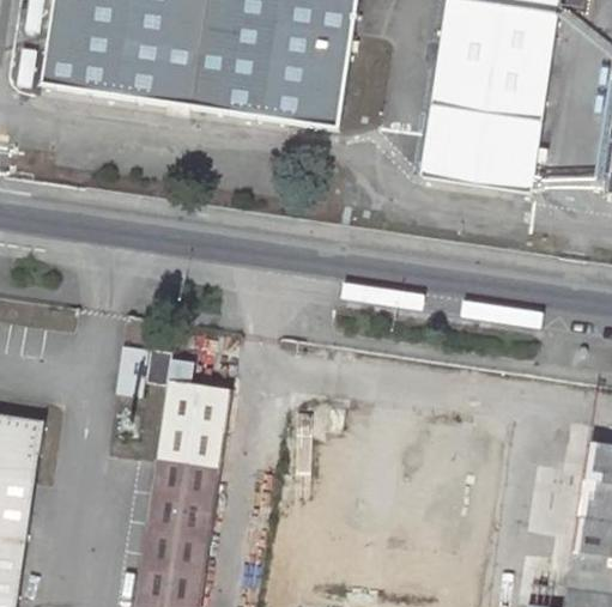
[(53,0),(42,83),(338,126),(357,0),(53,0)]
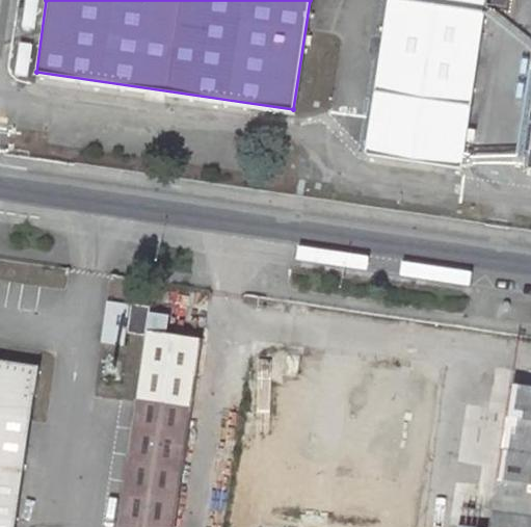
[(390,0),(368,150),(460,164),(483,8),(422,0),(390,0)]
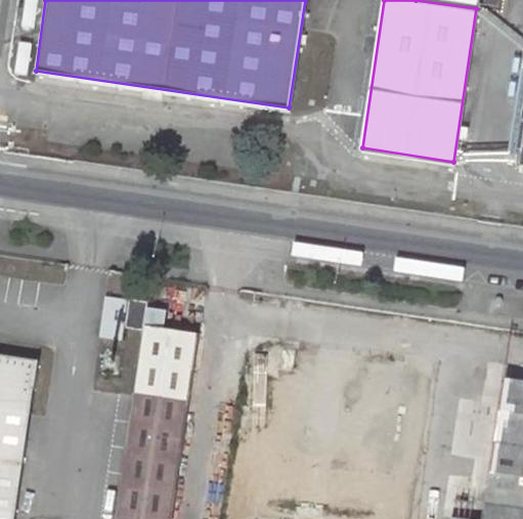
[(416,0),(476,8),(477,0),(416,0)]
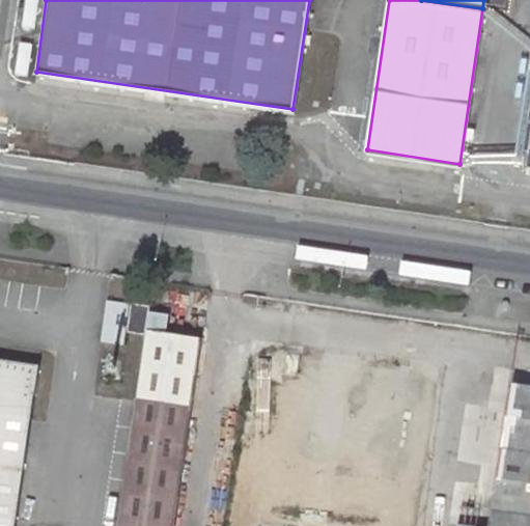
[(131,300),(127,328),(145,331),(146,327),(149,303),(131,300)]
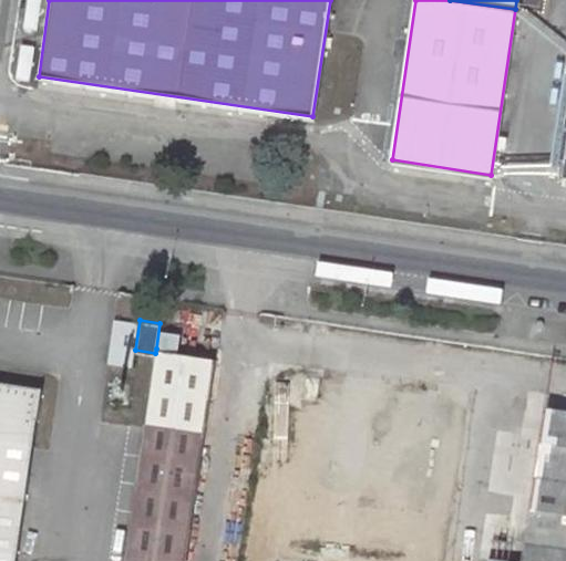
[(162,346),(184,349),(186,331),(164,329),(162,346)]
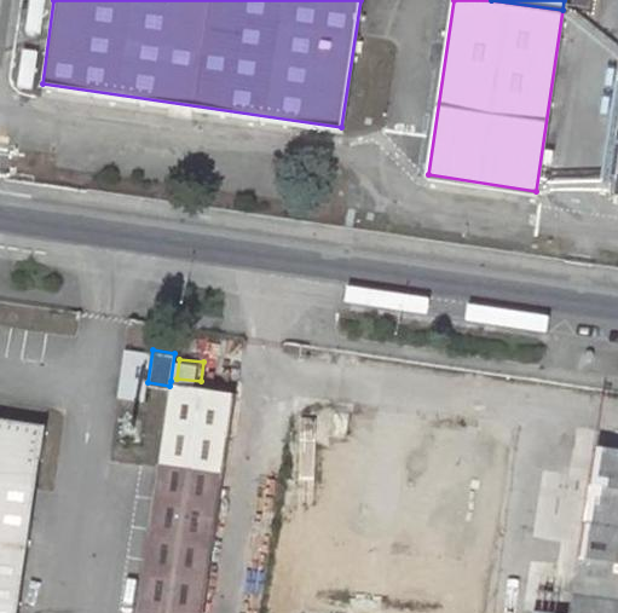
[(136,612),(202,612),(235,389),(171,381),(169,386),(136,612)]
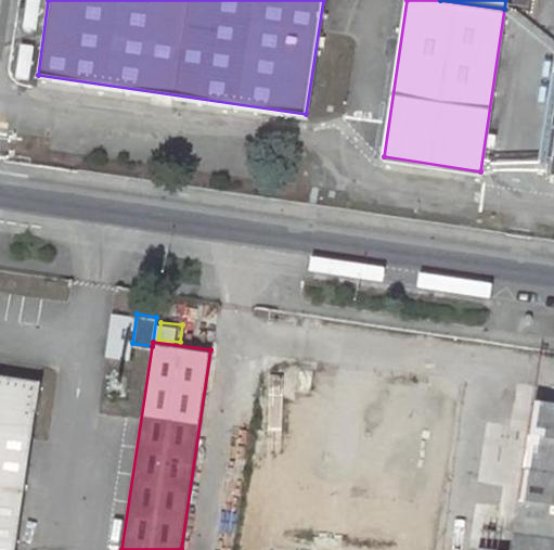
[(39,379),(0,372),(0,484),(23,488),(39,379)]
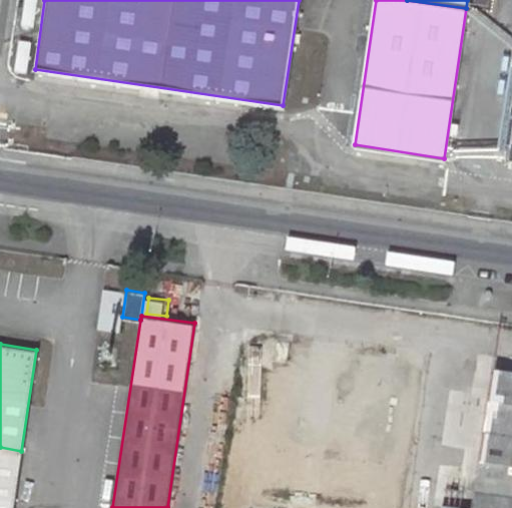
[(511,507),(511,370),(493,368),(473,507),(443,502),(442,507),(511,507)]
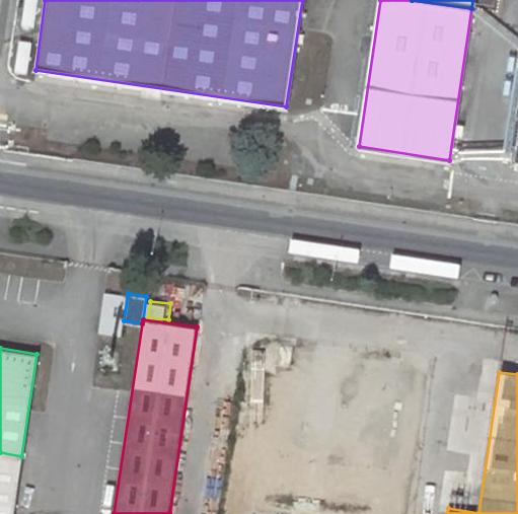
[(0,513),(13,513),(21,456),(0,452),(0,513)]
